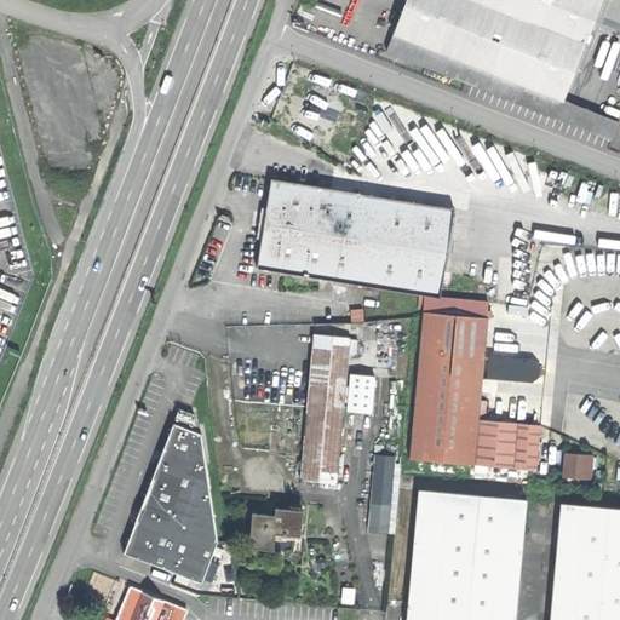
[(405,0),(384,52),(441,75),(448,57),(470,0),(405,0)]
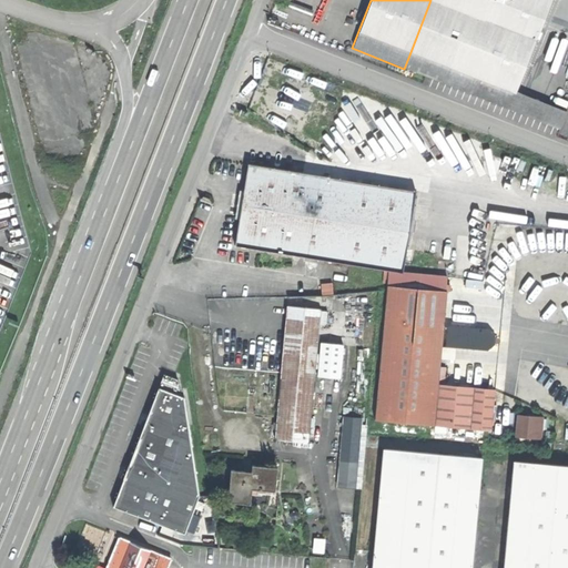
[(513,93),(533,41),(484,21),(430,0),(411,52),(513,93)]
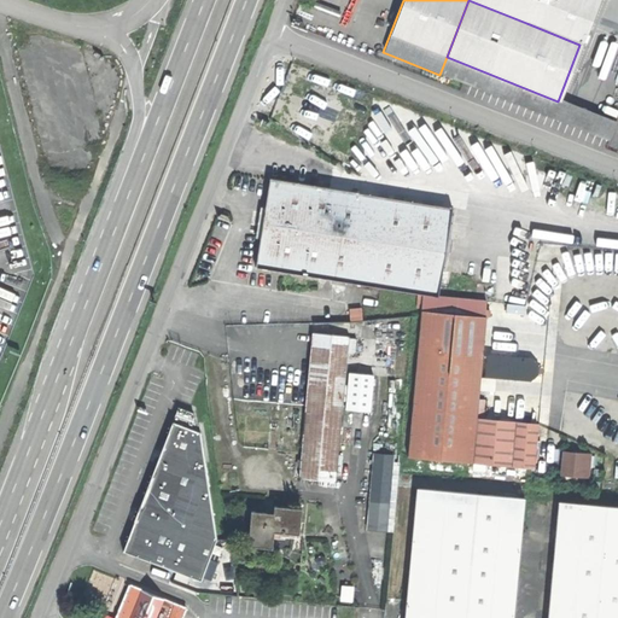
[(468,0),(526,23),(532,7),(535,0),(468,0)]
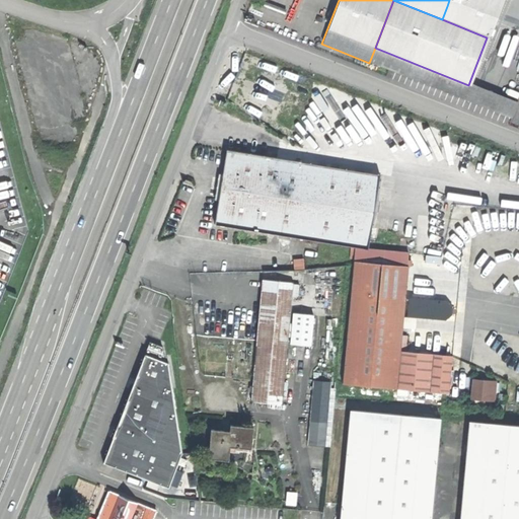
[(504,0),(449,0),(447,6),(492,24),(495,25),(504,0)]
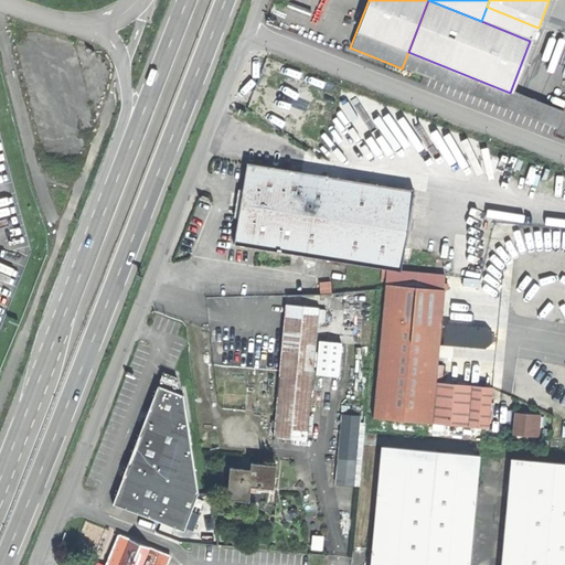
[(530,41),(535,27),(487,7),(481,21),(530,41)]
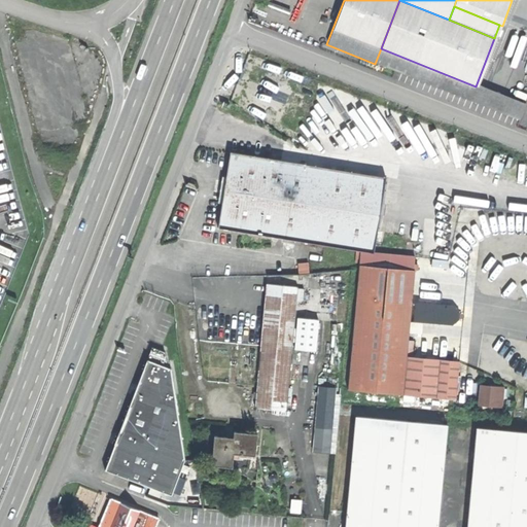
[(523,105),(476,86),(381,48),(375,64),(517,119),(523,105)]
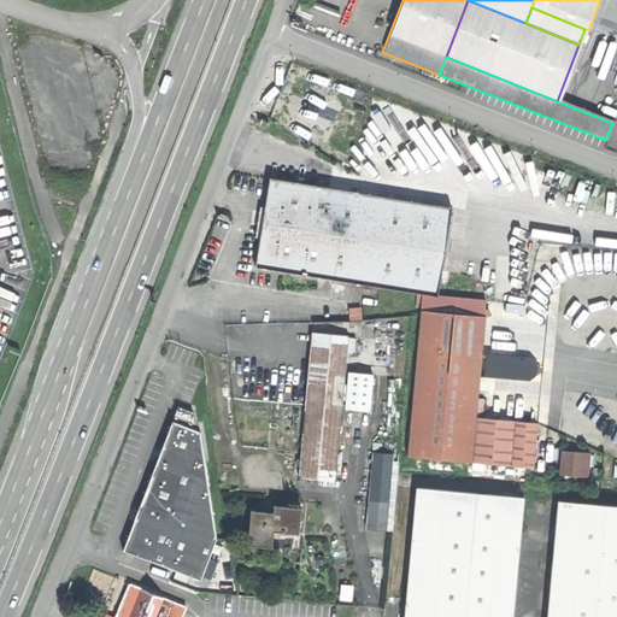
[(265,222),(258,266),(424,294),(439,295),(454,206),(272,176),(265,222)]
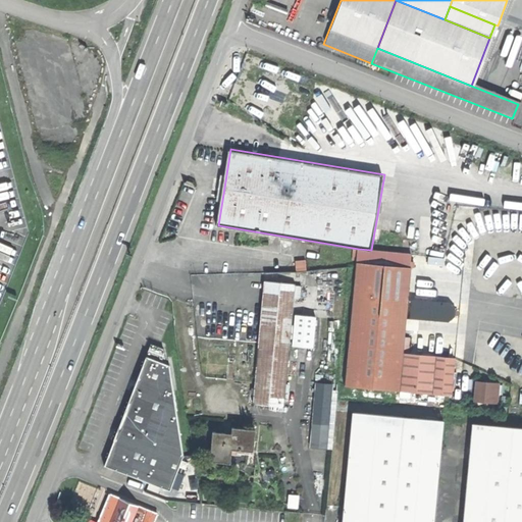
[(359,249),(358,263),(412,268),(413,254),(371,250),(359,249)]
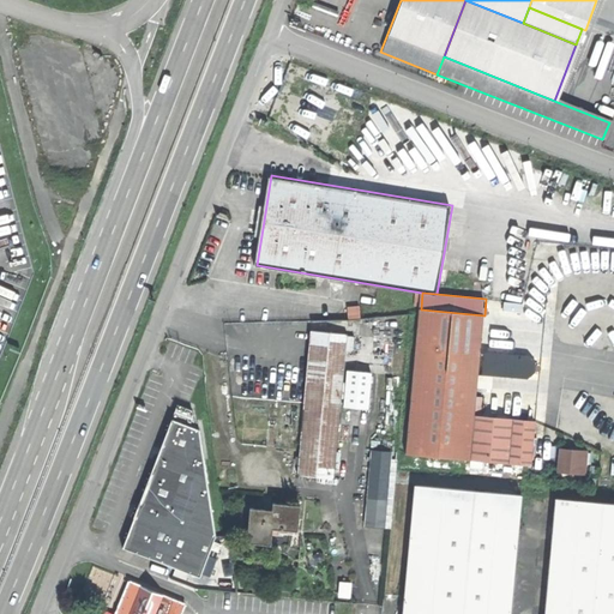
[(485,315),(421,309),(408,453),(471,458),(475,415),(477,390),(485,315)]
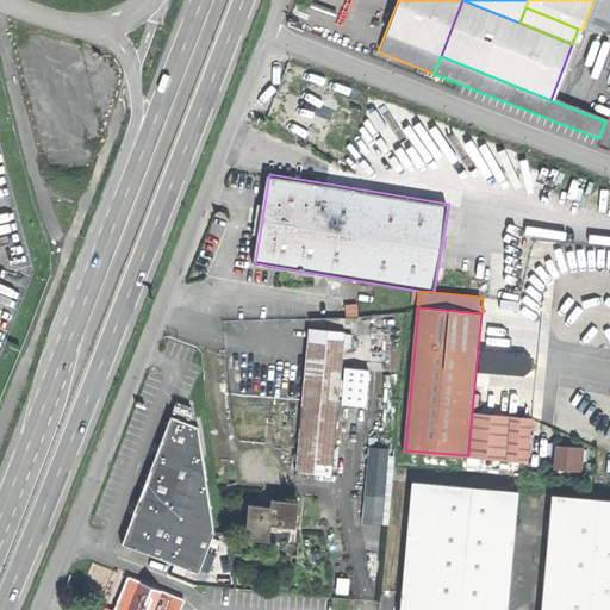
[(298,472),(334,475),(347,331),(311,328),(298,472)]
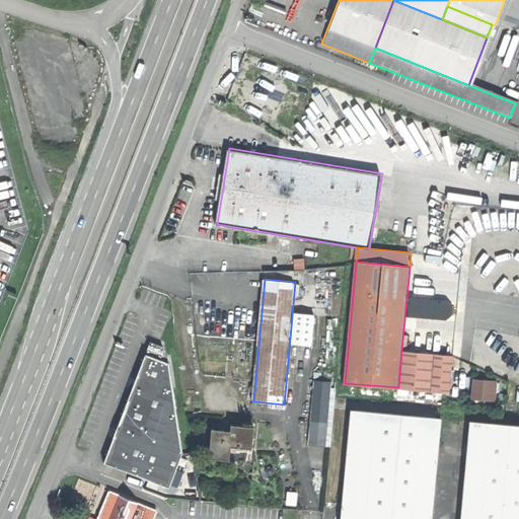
[(411,298),(409,316),(448,319),(453,315),(453,306),(449,301),(411,298)]
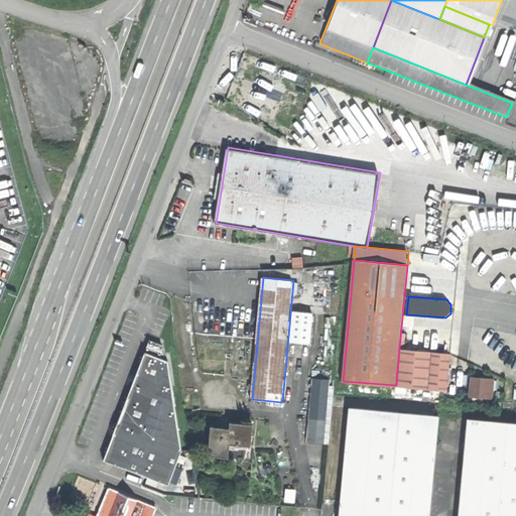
[(150,340),(146,352),(168,361),(168,356),(165,356),(164,345),(150,340)]
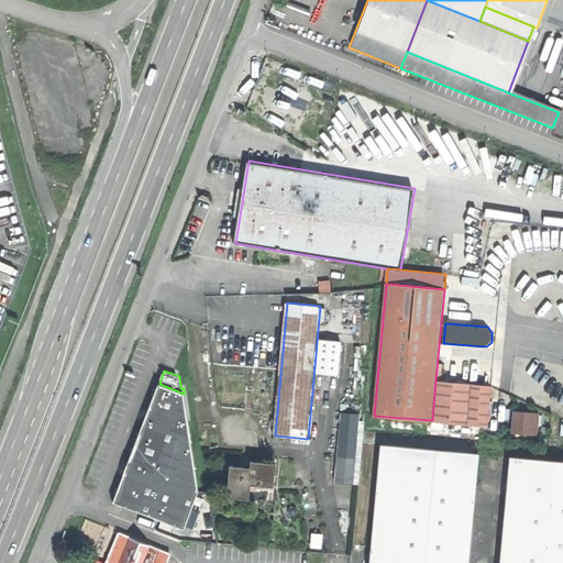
[(492,386),(435,381),(432,420),(488,426),(492,386)]
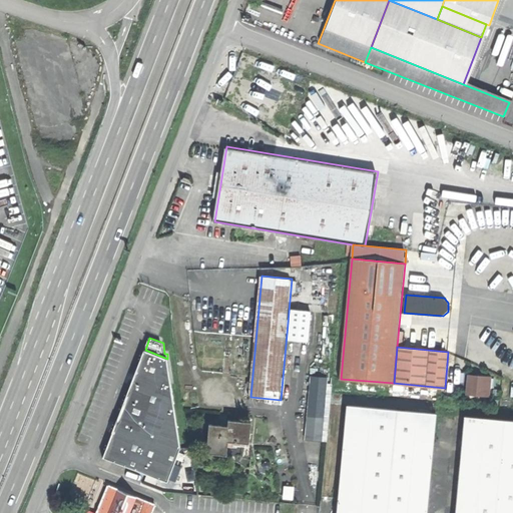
[(105,457),(169,481),(182,447),(167,359),(145,350),(124,406),(105,457)]
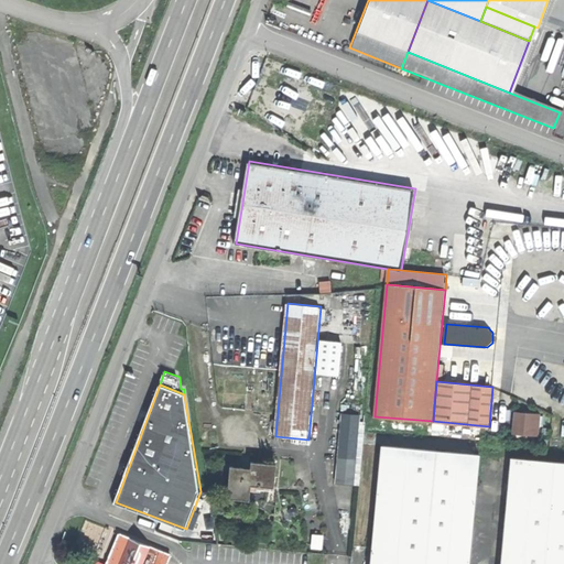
[(337,483),(355,485),(360,414),(343,413),(337,483)]
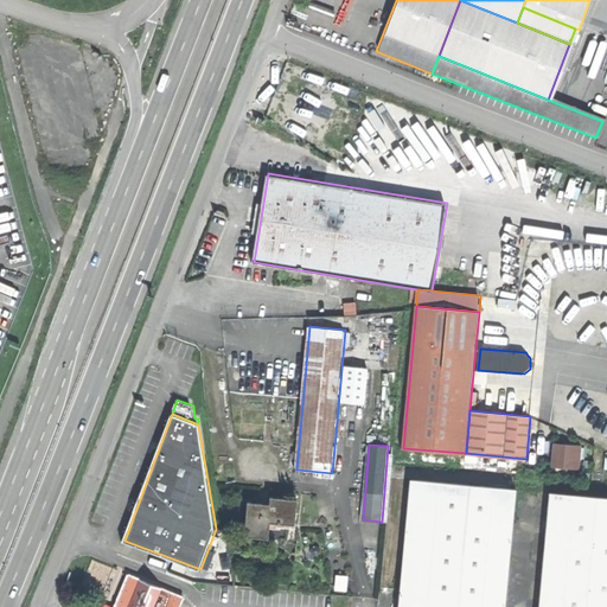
[(556,465),(580,466),(580,458),(575,458),(576,448),(557,447),(556,465)]
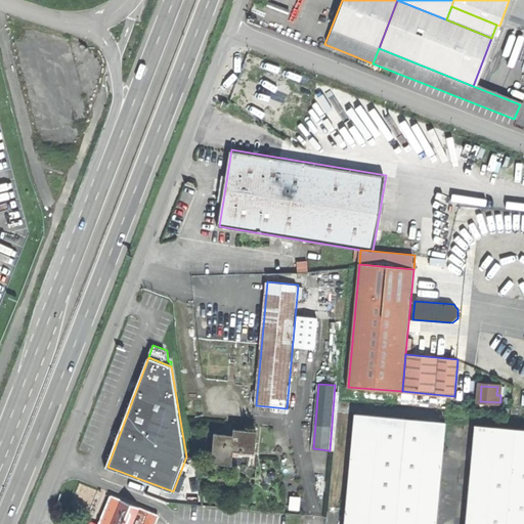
[(437,523),(447,422),(355,413),(345,523),(437,523)]
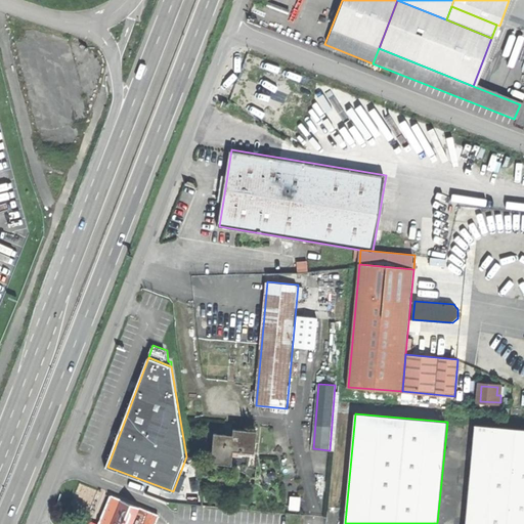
[(523,523),(523,427),(476,424),(467,523),(523,523)]
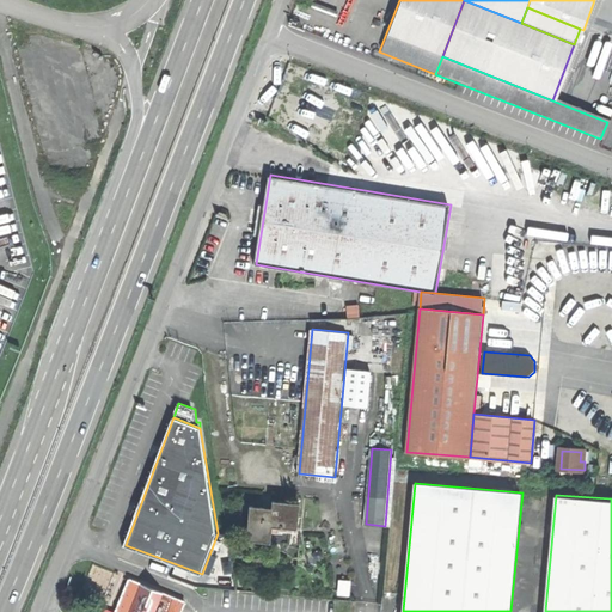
[(250,522),(249,540),(271,542),(273,526),(293,527),(299,527),(301,502),(274,501),(274,507),(251,506),(250,522)]
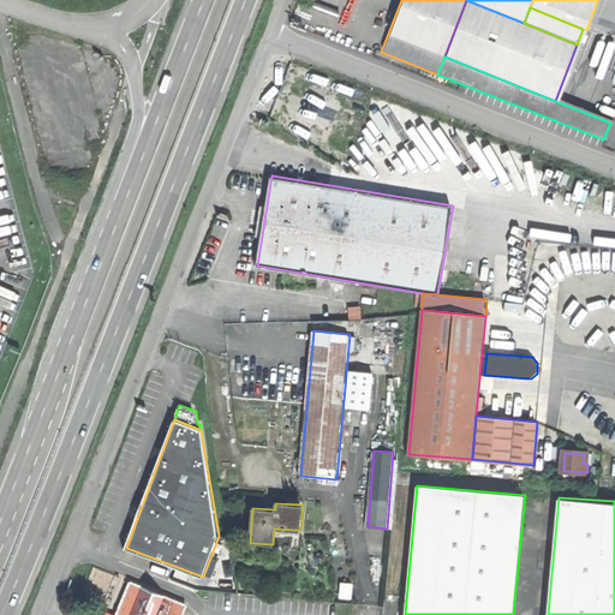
[(293,547),(294,530),(274,529),(273,544),(293,547)]
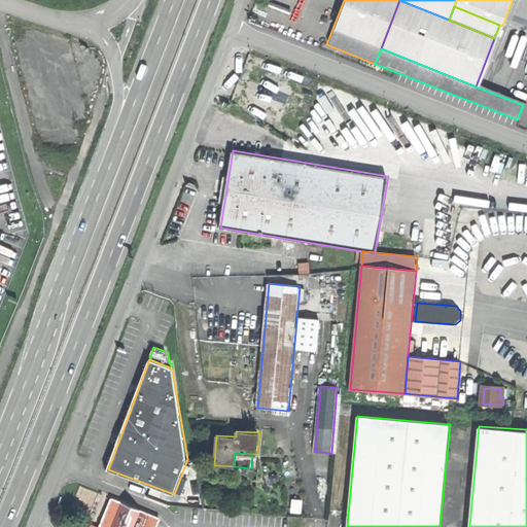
[(103,524),(101,526),(156,526),(161,517),(113,497),(103,524)]
